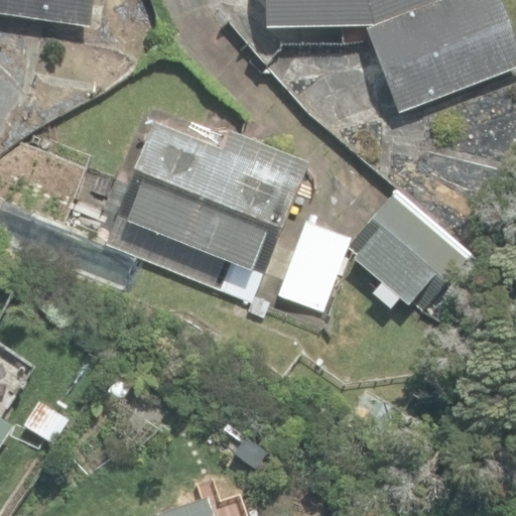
[(0,0),(0,12),(91,26),(95,0),(0,0)]
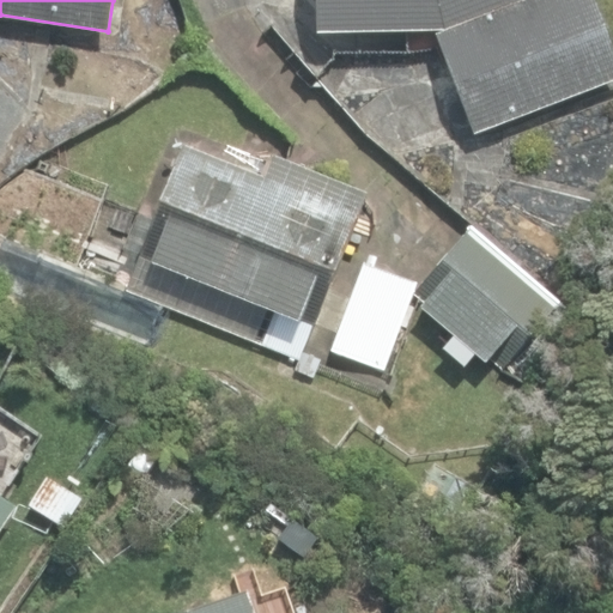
[(436,31),(477,135),(612,82),(612,36),(599,0),(319,0),(320,32),(436,31)]
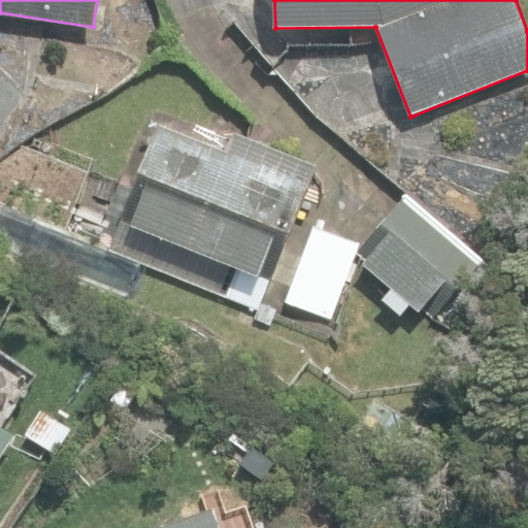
[(110,251),(259,310),(318,166),(236,133),(229,152),(161,125),(110,251)]
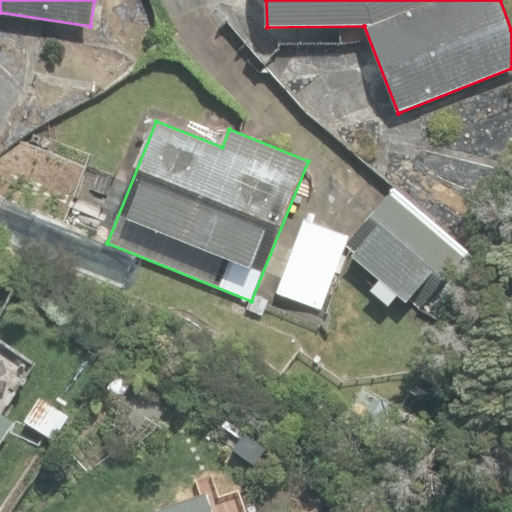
[(342,250),(400,303),(422,279),(436,292),(468,256),(396,190),(342,250)]
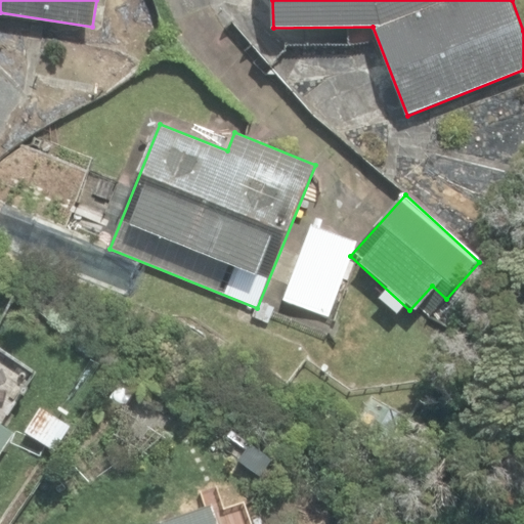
[(358,428),(377,437),(392,406),(374,397),(358,428)]
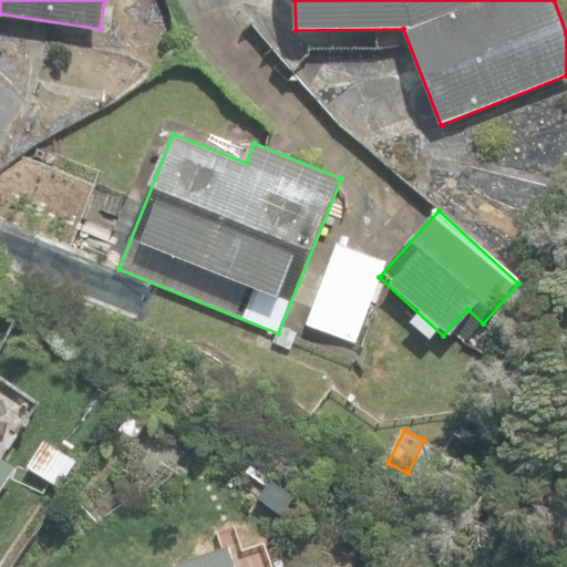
[(29,468),(60,490),(78,462),(48,442),(29,468)]
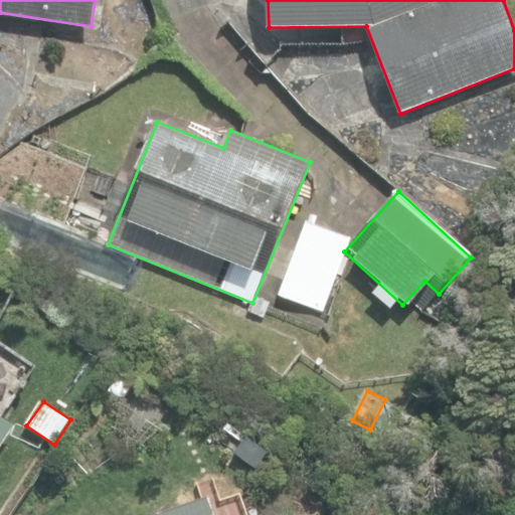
[(0,449),(17,424),(0,412),(0,449)]
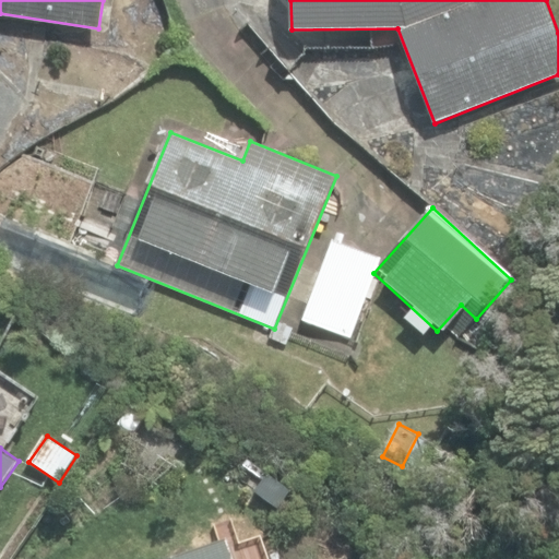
[(232,558),(225,538),(162,558),(232,558)]
